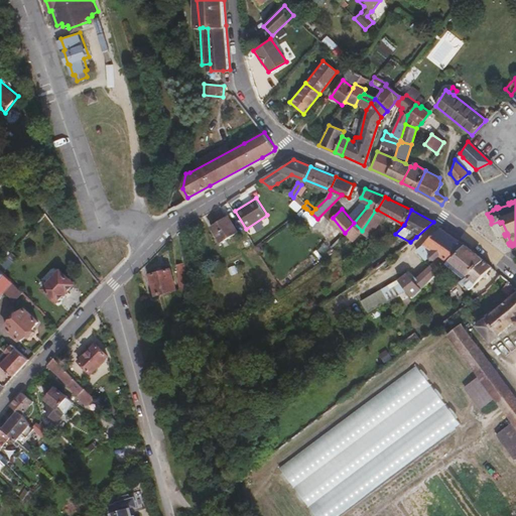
[(369,238),(384,216),(377,212),(375,211),(362,231),(369,238)]
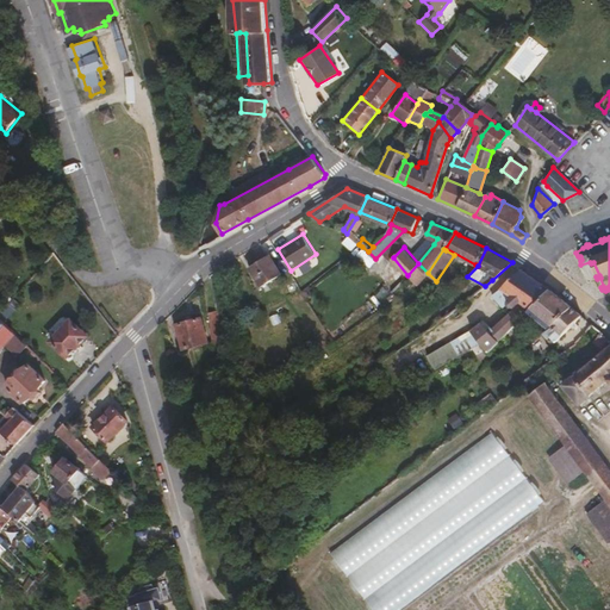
[(281,271),(269,253),(250,265),(251,268),(249,271),(255,280),(259,279),(261,284),(281,271)]
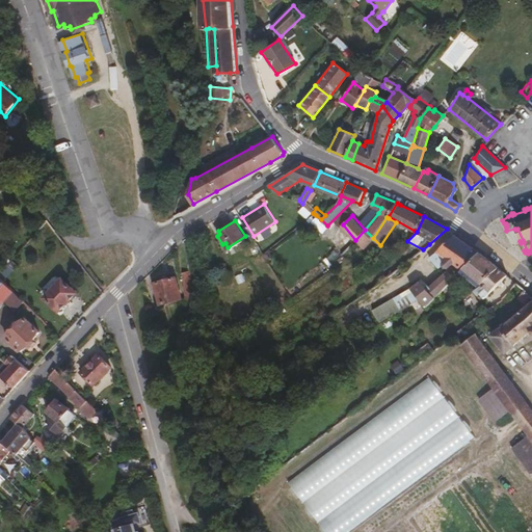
[(366,249),(373,238),(365,230),(355,240),(366,249)]
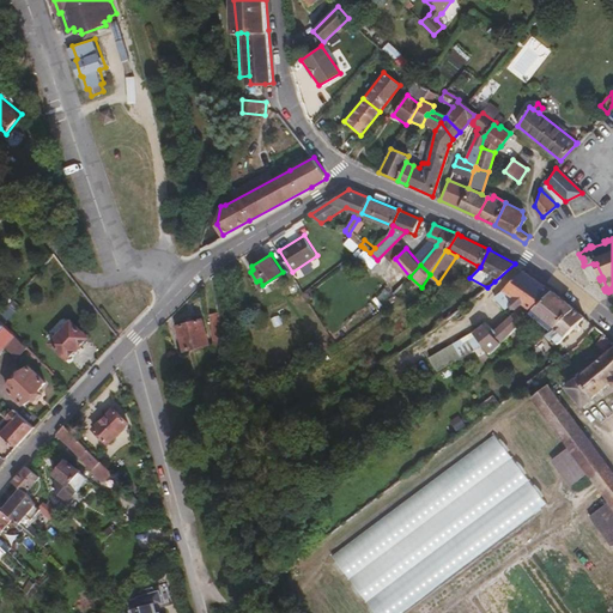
[(491,352),(507,337),(522,322),(535,310),(534,309),(553,291),(525,269),(504,289),(495,296),(507,307),(510,303),(514,308),(515,308),(517,307),(523,302),(526,303),(493,333),(484,325),(474,334),(483,344),(484,344),(491,352)]
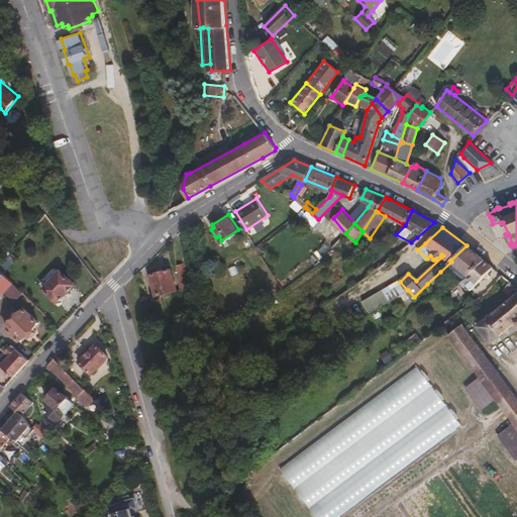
[(485,259),(477,252),(467,245),(450,261),(451,262),(468,276),(469,275),(478,267),(485,259)]
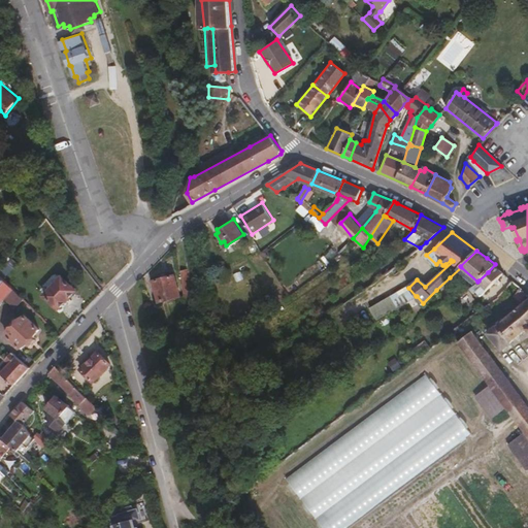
[(481,295),(504,273),(503,272),(495,264),(488,272),(479,281),(482,285),(475,291),(481,295)]
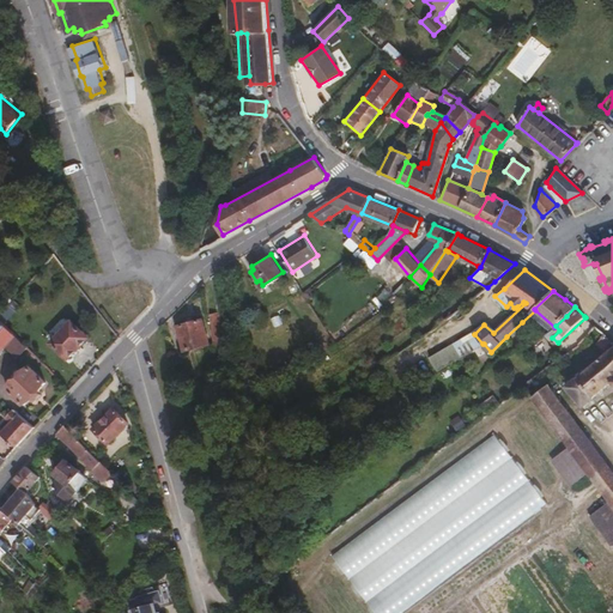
[(220,350),(220,322),(219,310),(211,311),(213,351),(220,350)]
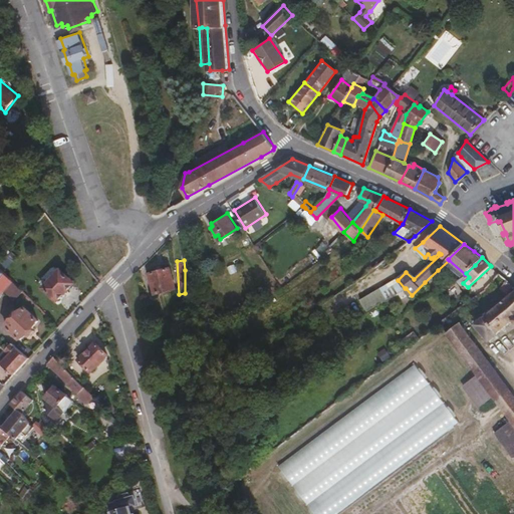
[(0,292),(13,279),(1,266),(0,267),(0,292)]
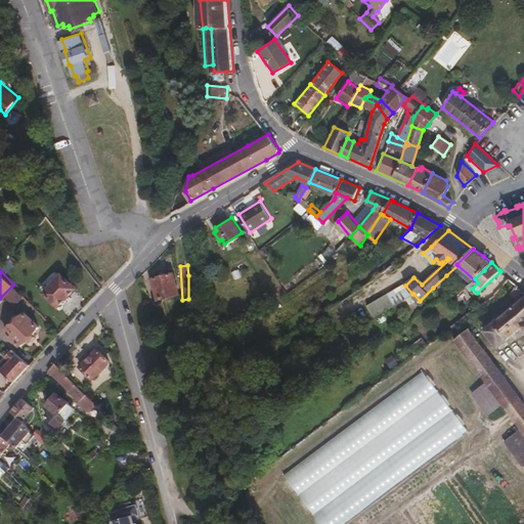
[(179,293),(173,271),(153,277),(159,298),(179,293)]
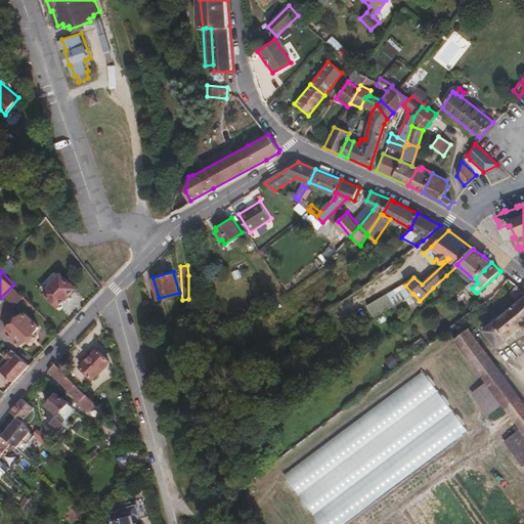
[(58,304),(76,288),(61,273),(45,292),(58,304)]
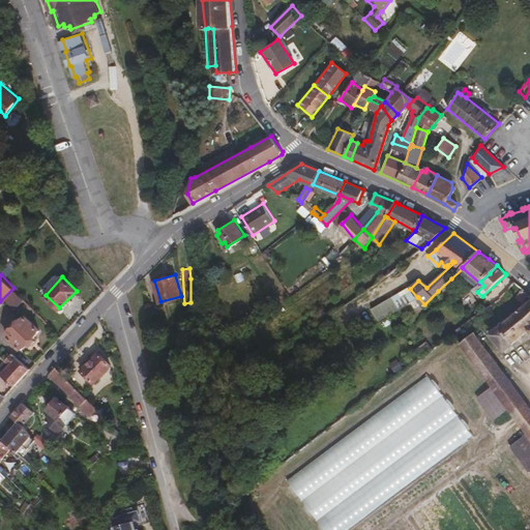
[(444,297),(457,285),(451,278),(438,291),(444,297)]
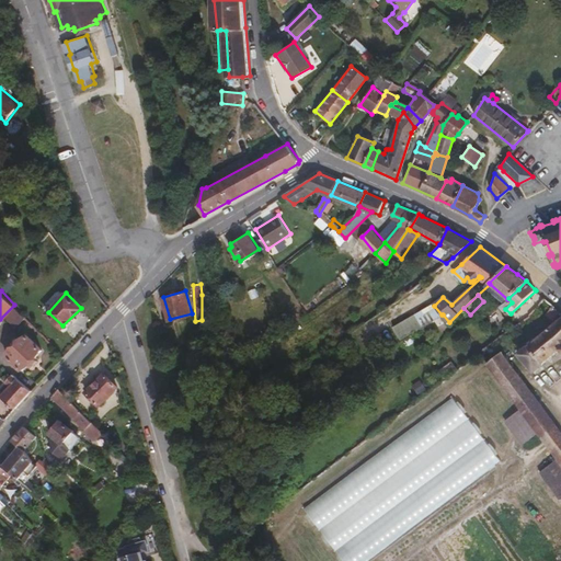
[(402,338),(438,316),(433,307),(396,329),(402,338)]
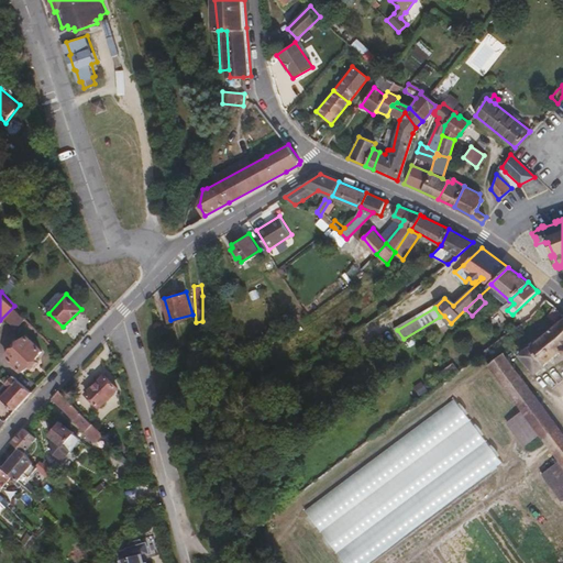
[(452,328),(451,324),(451,323),(444,316),(443,316),(435,321),(443,333),(452,328)]
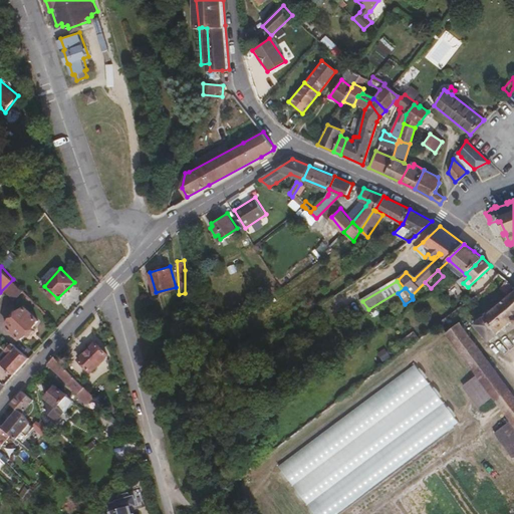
[(513,290),(476,324),(488,339),(512,319),(513,321),(513,290)]
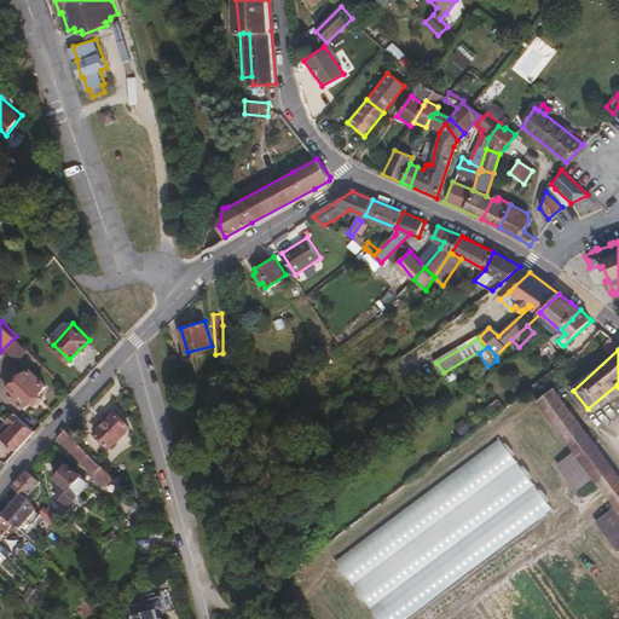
[(25,406),(47,383),(30,368),(9,391),(25,406)]
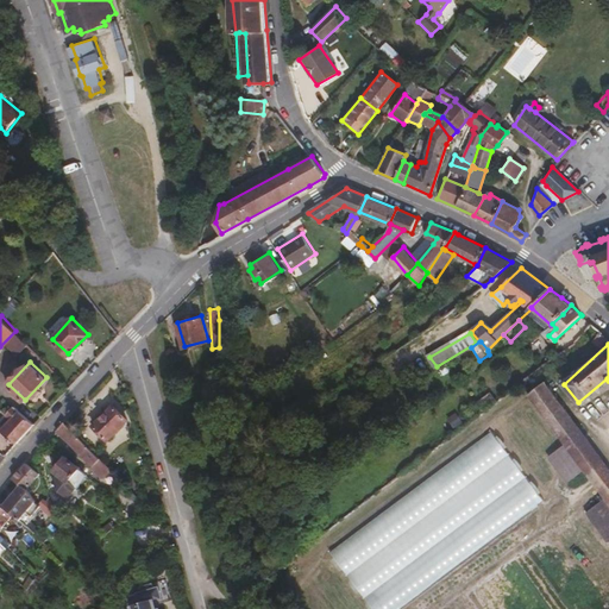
[(607,465),(545,381),(528,394),(590,477),(592,476),(607,465)]
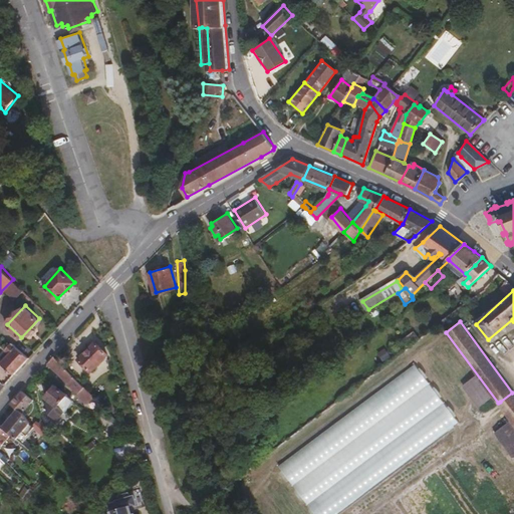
[(408,345),(419,336),(414,329),(403,338),(408,345)]
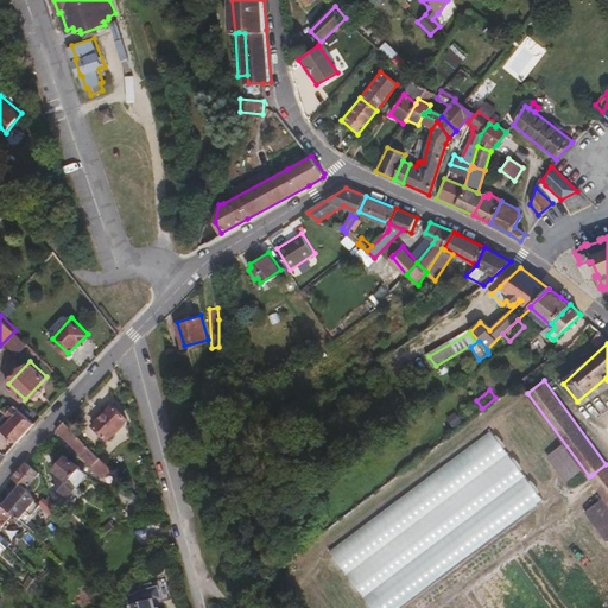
[(14,405),(0,392),(0,406),(7,412),(14,405)]
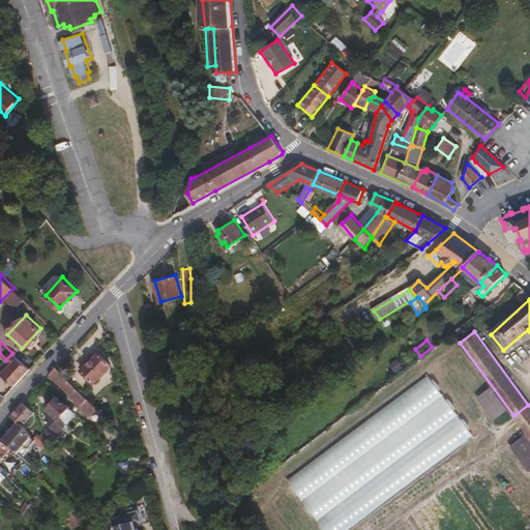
[(0,370),(2,372),(18,356),(13,352),(12,353),(6,359),(0,365),(0,370)]
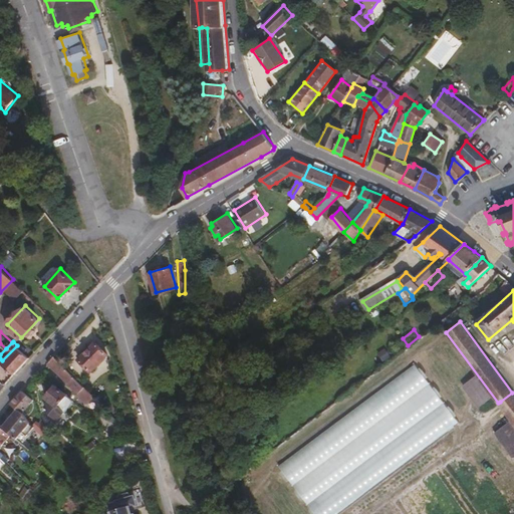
[(90,369),(107,352),(96,341),(79,358),(90,369)]
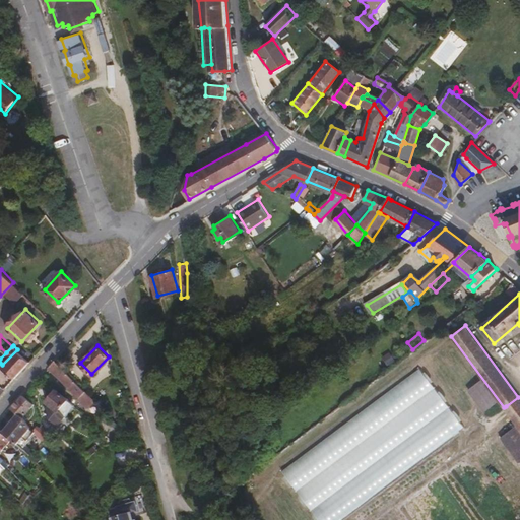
[(14,378),(29,361),(17,349),(2,365),(14,378)]
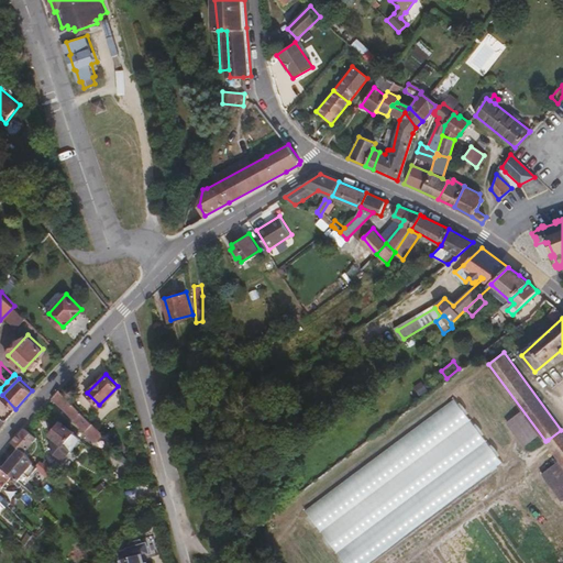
[(92,422),(61,389),(53,397),(87,429),(92,422)]
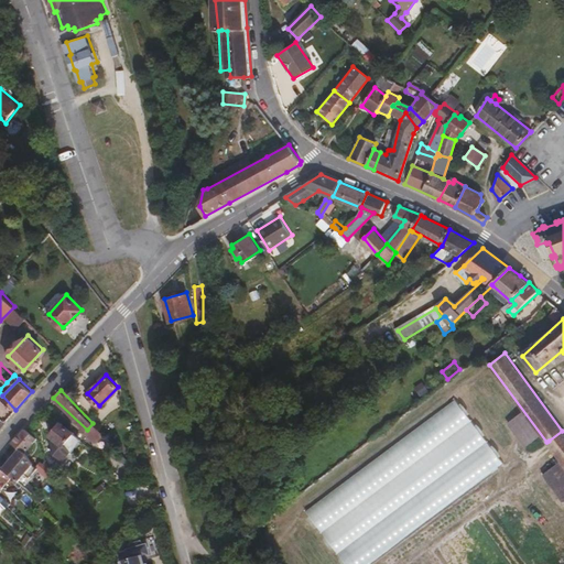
[(454,400),(304,510),(343,563),(367,563),(501,464),(454,400)]
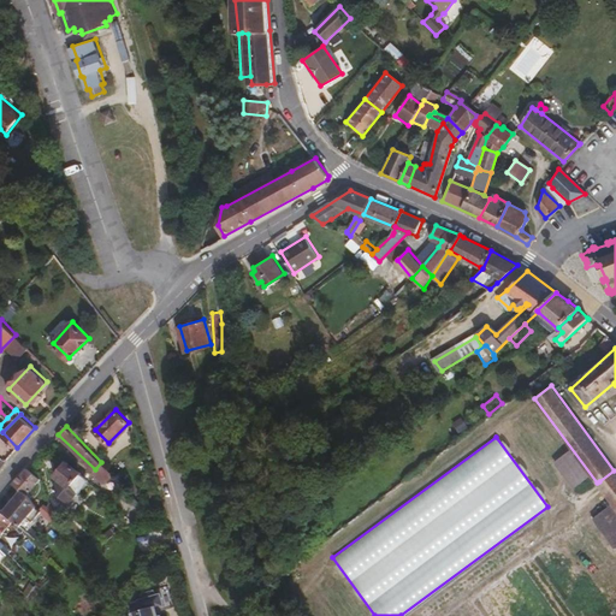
[(88,478),(81,473),(82,472),(69,462),(67,461),(55,475),(60,479),(54,486),(57,492),(69,502),(77,490),(78,491),(89,479),(88,478)]
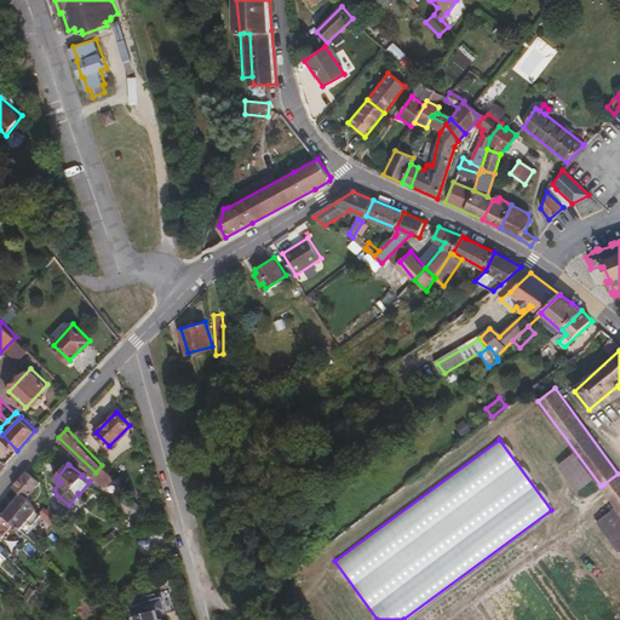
[(39,483),(41,481),(39,478),(29,469),(15,484),(21,492),(23,491),(27,494),(28,494),(29,493),(39,483)]
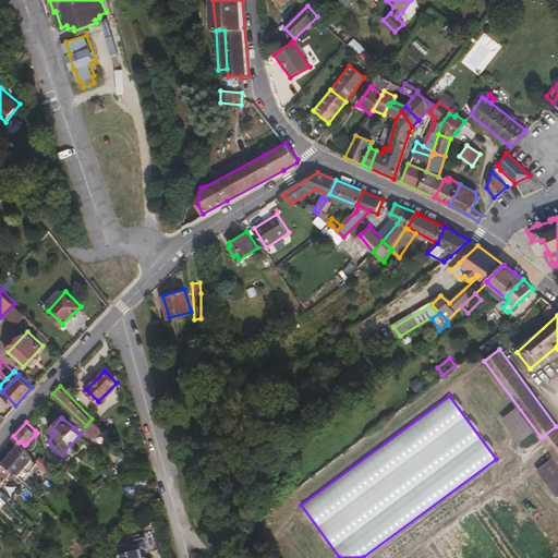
[(547,446),(557,437),(557,428),(556,426),(543,436),(541,437),(547,446)]
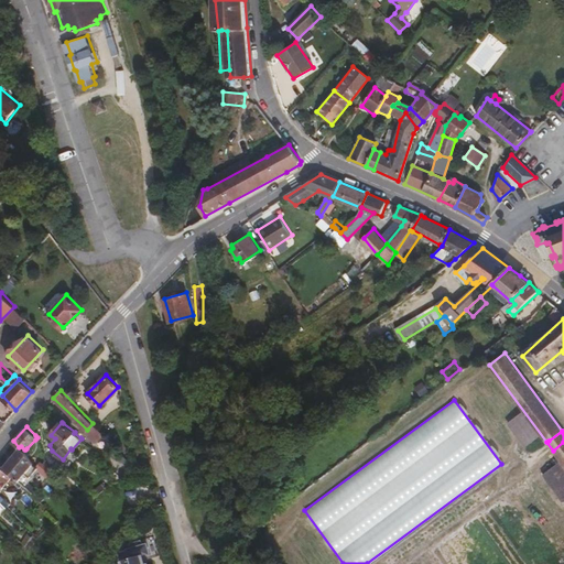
[(563,442),(553,451),(553,452),(546,457),(563,479),(563,442)]
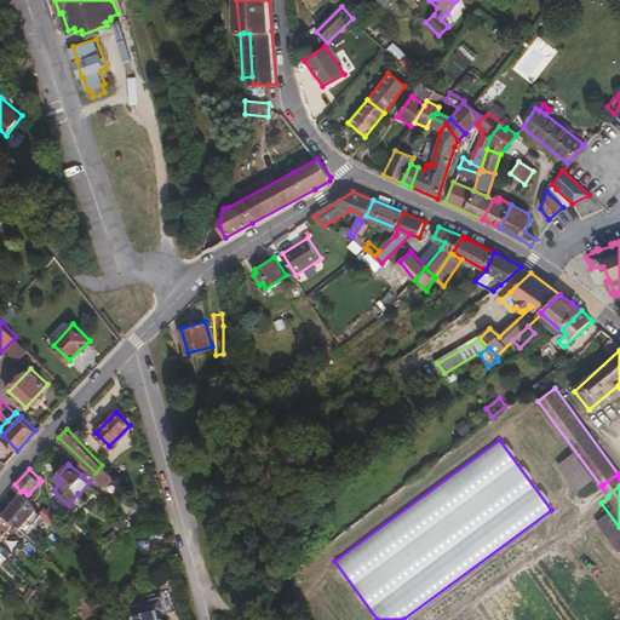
[(39,505),(28,494),(27,494),(23,491),(21,492),(4,512),(13,521),(17,524),(19,527),(39,505)]
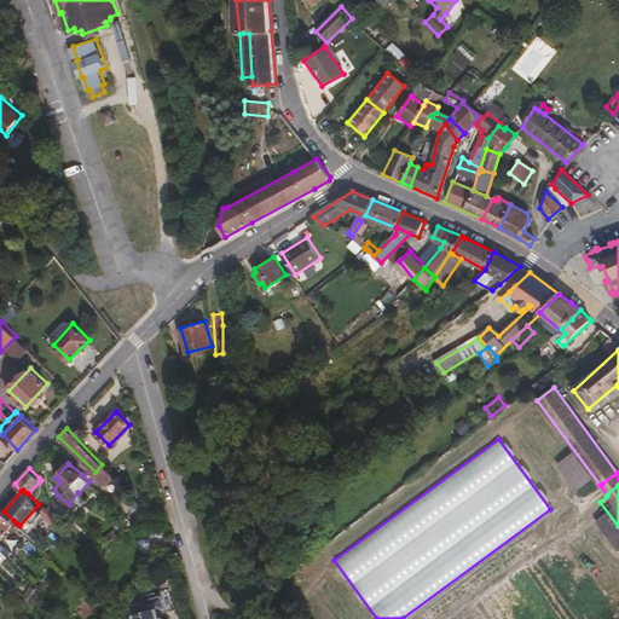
[(61,514),(52,503),(48,505),(46,503),(40,509),(53,522),(61,514)]
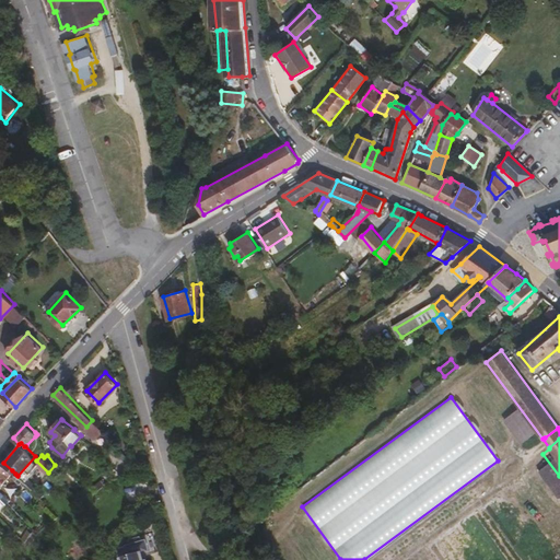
[(0,486),(12,470),(3,463),(0,458),(0,486)]
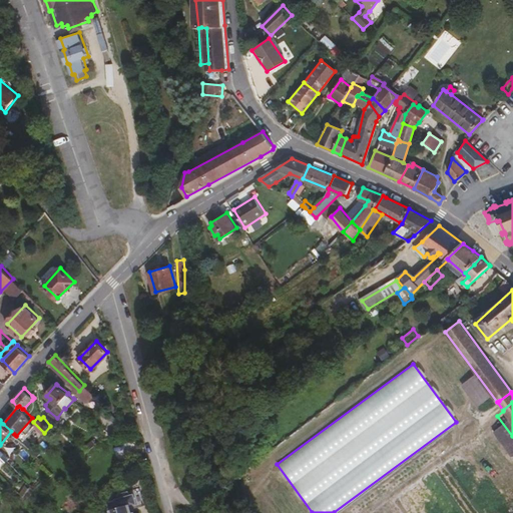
[(47,436),(54,430),(50,426),(44,433),(47,436)]
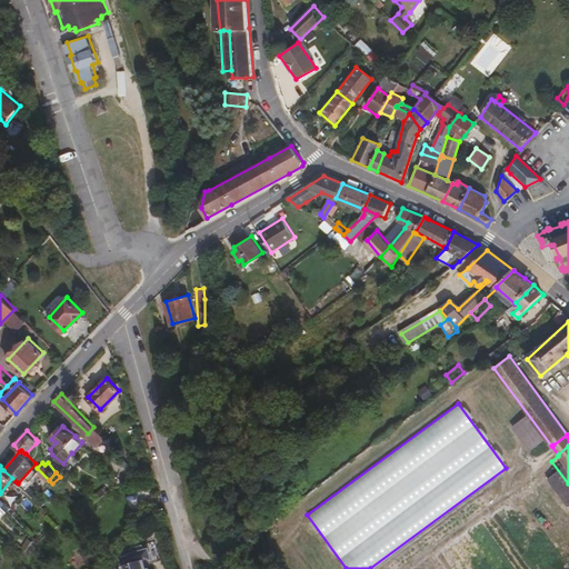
[(150,568),(150,567),(147,568),(145,559),(125,565),(125,568),(150,568)]
